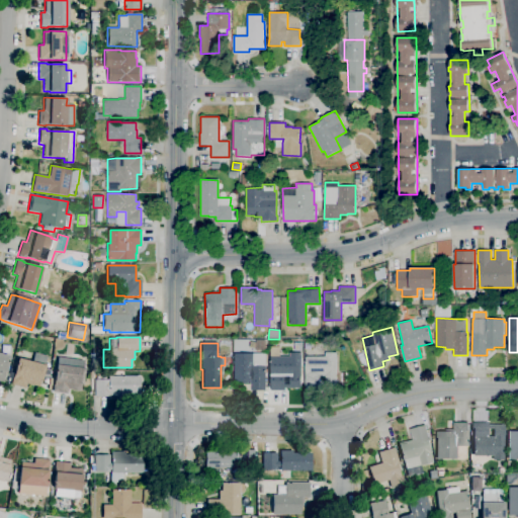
[(285,391),(270,391),(270,346),(279,346),(279,356),(290,356),(290,352),(300,352),(300,387),(285,387),(285,391)]
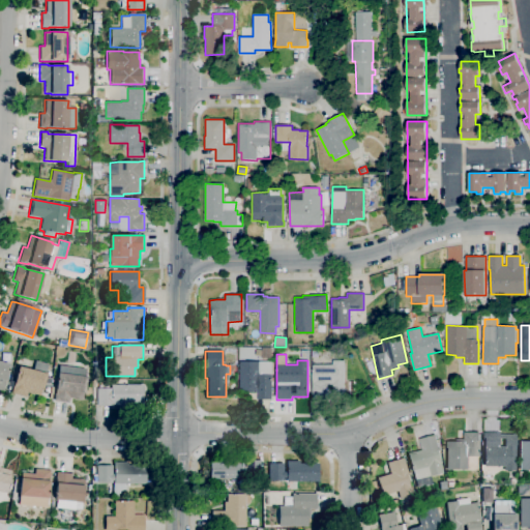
[(327,400),(313,400),(313,364),(332,364),(332,360),(344,360),(344,396),(332,396),(332,384),(328,384),(327,400)]
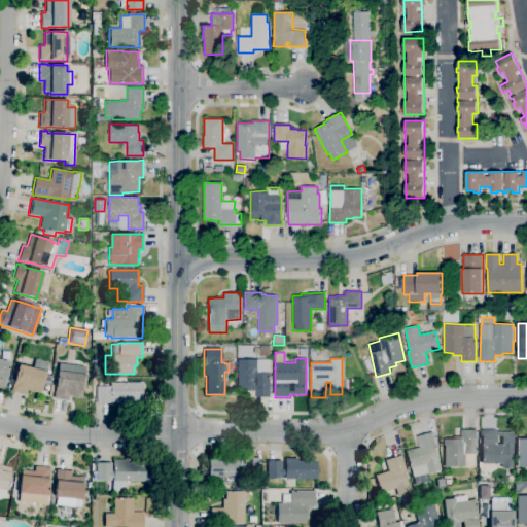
[(3,389),(0,388),(0,359),(10,362),(6,379),(5,379),(4,382),(5,382),(3,389)]
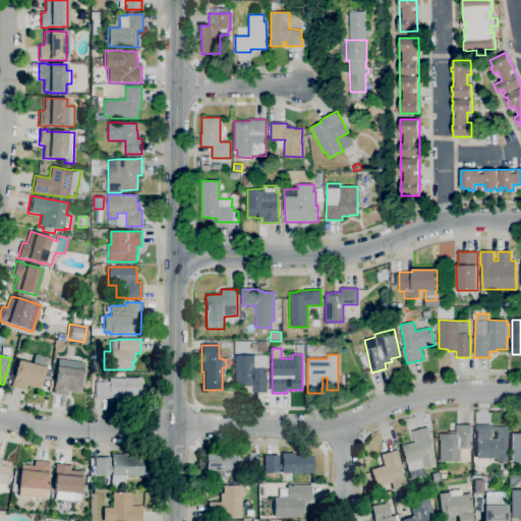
[(25,391),(10,387),(17,360),(32,364),(35,355),(47,358),(45,367),(41,384),(39,389),(26,386),(25,391)]
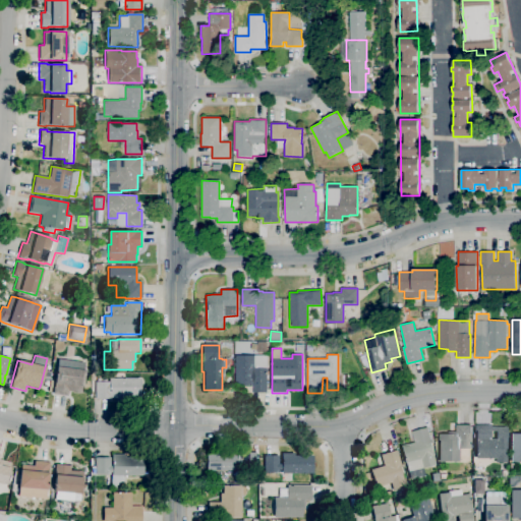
[(267,393),(243,392),(243,386),(244,386),(244,384),(235,384),(235,355),(268,355),(267,393)]
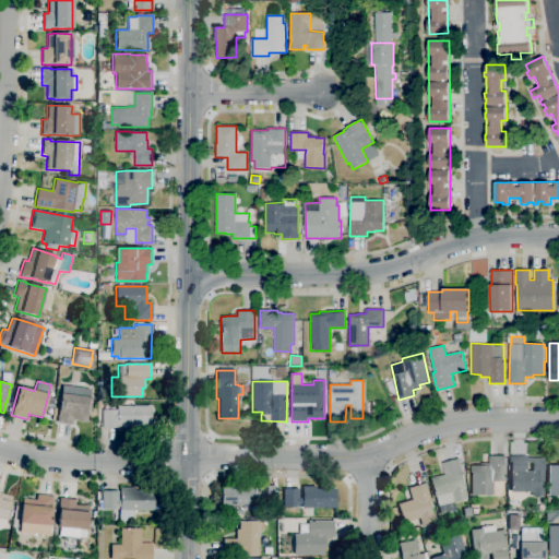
[(72,425),(56,423),(57,420),(52,420),(54,416),(51,416),(52,408),(54,408),(55,401),(59,402),(60,393),(61,394),(61,385),(91,389),(90,397),(91,397),(88,416),(87,416),(86,421),(73,419),(72,425)]
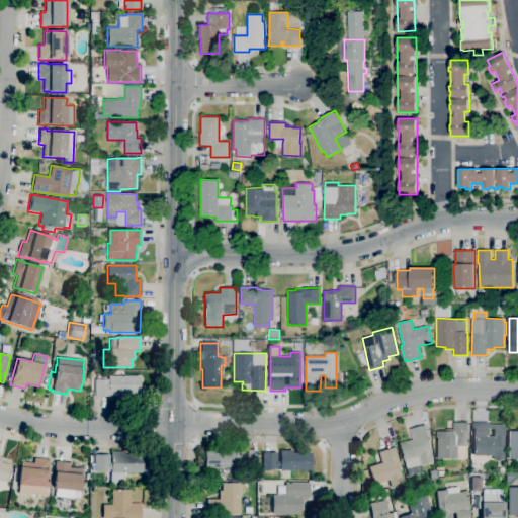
[(120,397),(94,397),(94,380),(107,380),(107,376),(140,376),(140,395),(120,395),(120,397)]
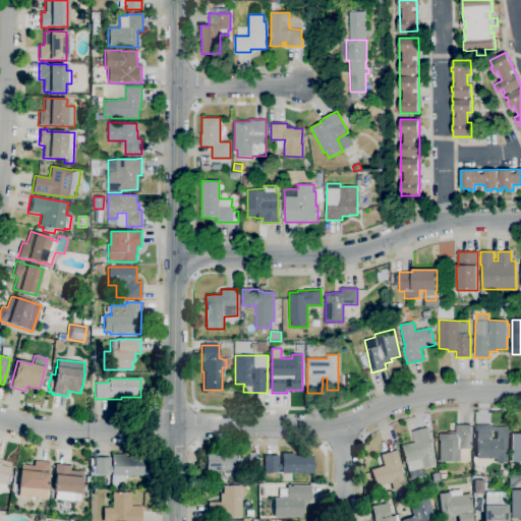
[(459,462),(439,462),(439,433),(448,433),(448,431),(456,431),(456,424),(470,424),(470,449),(459,449),(459,462)]
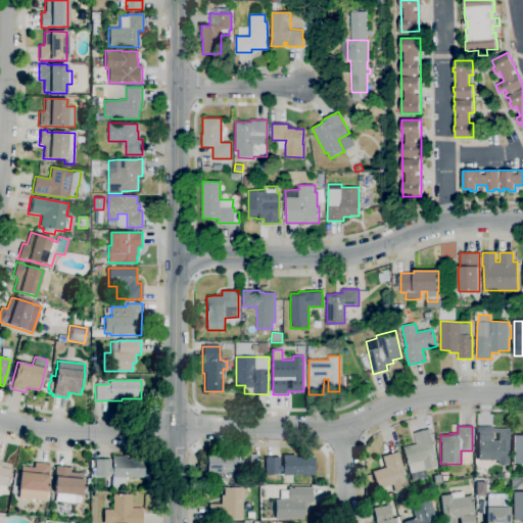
[(508,465),(496,465),(496,461),(477,461),(477,426),(492,426),(492,429),(508,429),(508,465)]
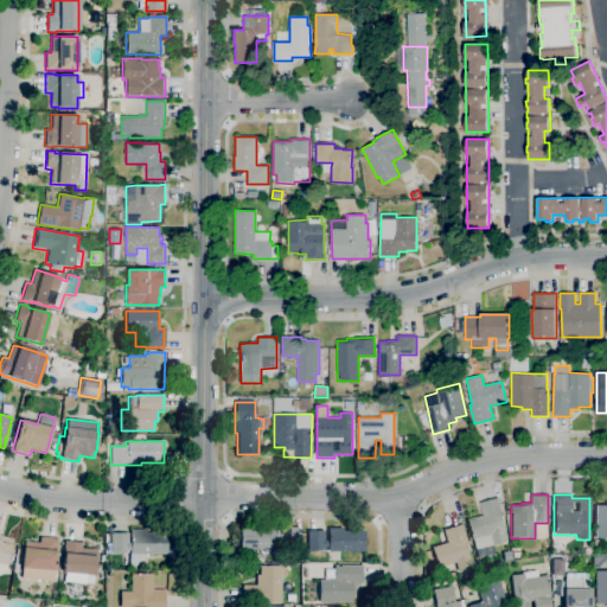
[(478,560),(473,540),(472,540),(466,519),(483,516),(479,503),(498,498),(503,517),(500,517),(506,543),(492,547),(494,555),(478,560)]
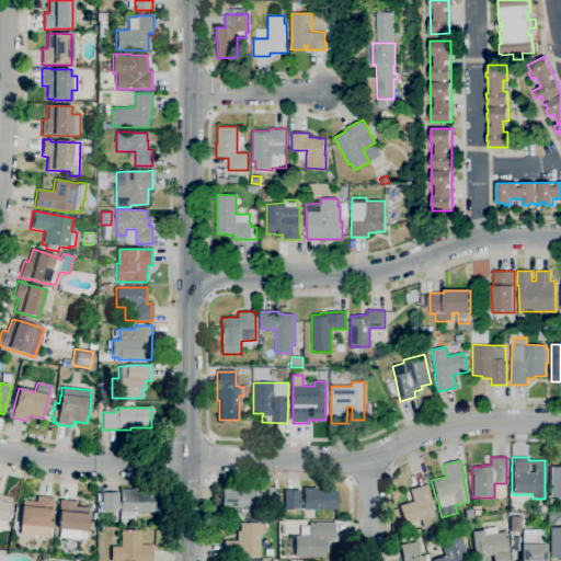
[(560,497),(550,499),(549,468),(560,467),(560,465),(560,497)]
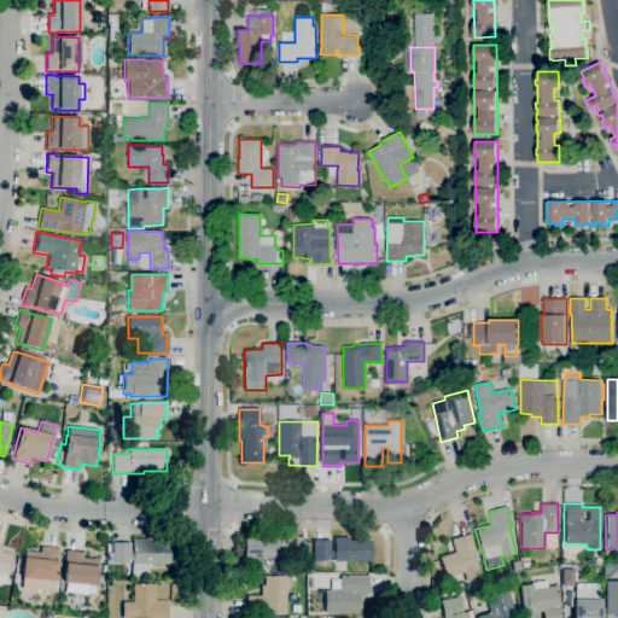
[(281,559),(244,558),(245,537),(266,537),(266,534),(281,534),(281,547),(285,547),(285,537),(303,537),(302,558),(285,558),(285,554),(281,554),(281,559)]
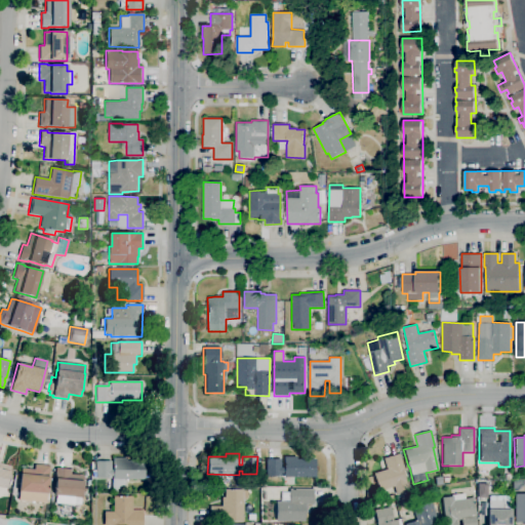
[(396,495),(394,487),(378,491),(373,474),(387,470),(382,459),(399,454),(404,470),(402,471),(409,491),(396,495)]
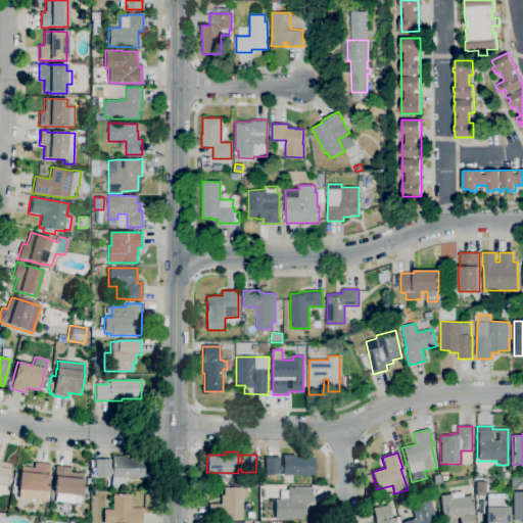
[(282,475),(282,472),(279,472),(279,475),(265,475),(265,458),(279,458),(279,466),(282,466),(282,455),(295,455),(295,458),(314,458),(314,476),(282,475)]
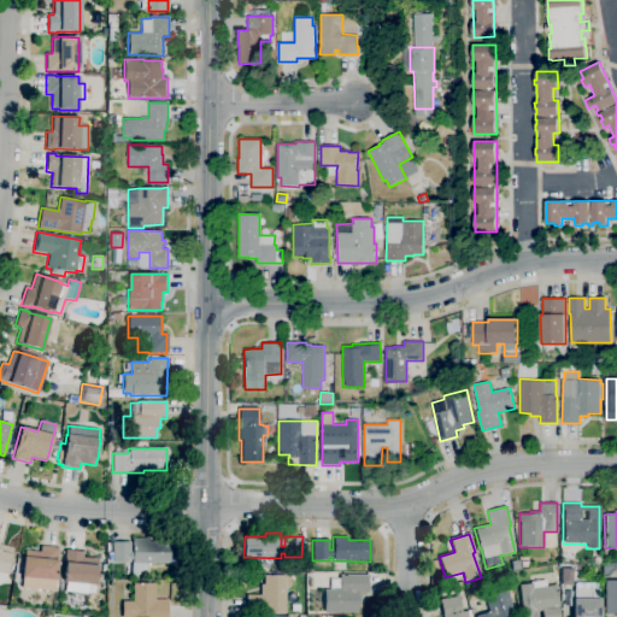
[(133,539),(148,539),(148,542),(169,542),(169,564),(146,564),(146,579),(131,579),(131,562),(133,539)]
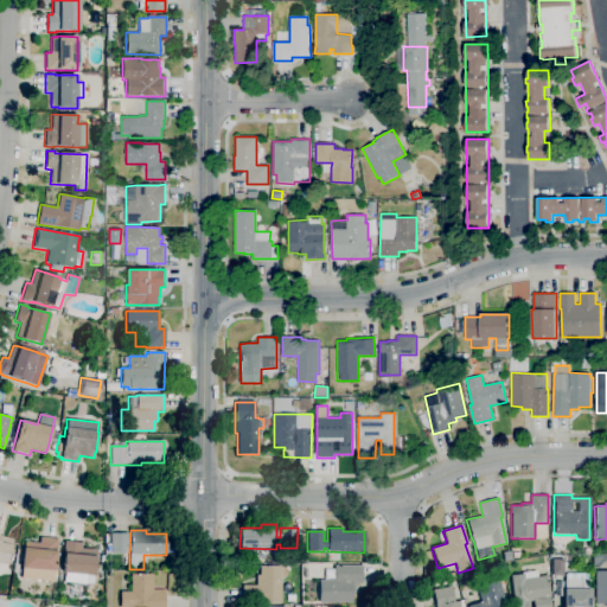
[(129,551),(128,551),(128,554),(110,554),(110,534),(128,534),(128,543),(129,543),(129,551)]
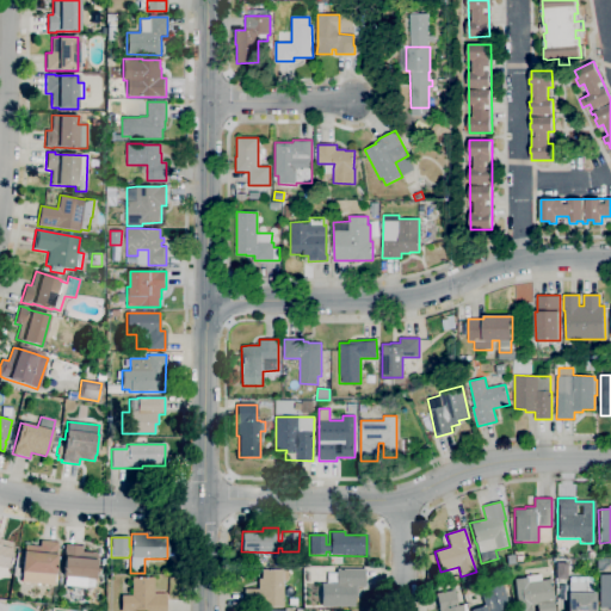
[(6,568),(0,566),(0,538),(13,543),(6,568)]
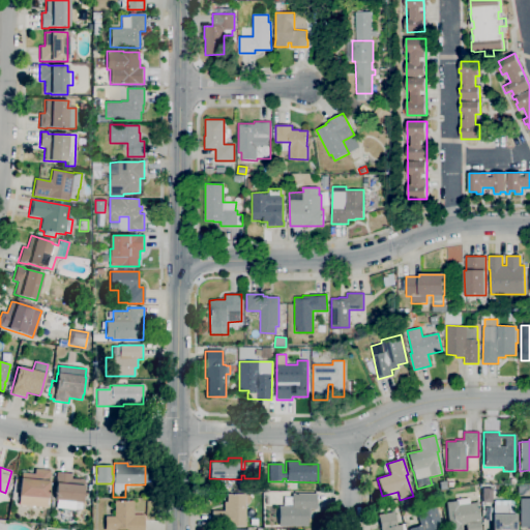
[(47,508),(18,505),(20,478),(21,479),(22,473),(34,474),(35,469),(51,470),(50,478),(47,508)]
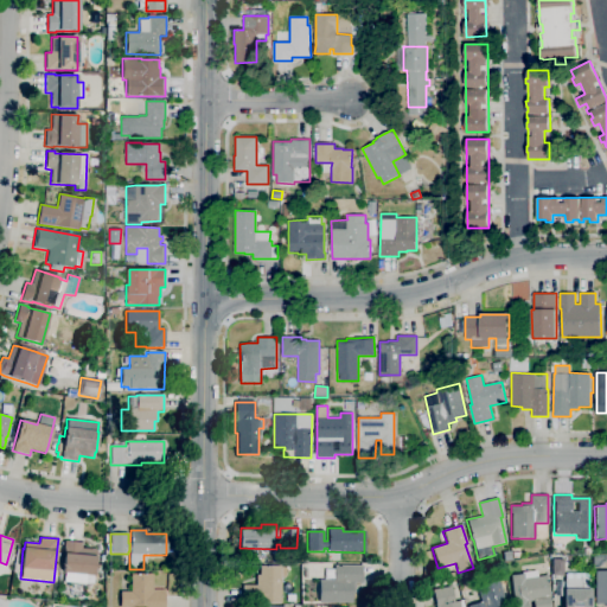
[(85,583),(64,582),(65,574),(62,573),(64,550),(63,550),(64,541),(82,543),(81,549),(96,550),(94,576),(87,575),(85,583)]
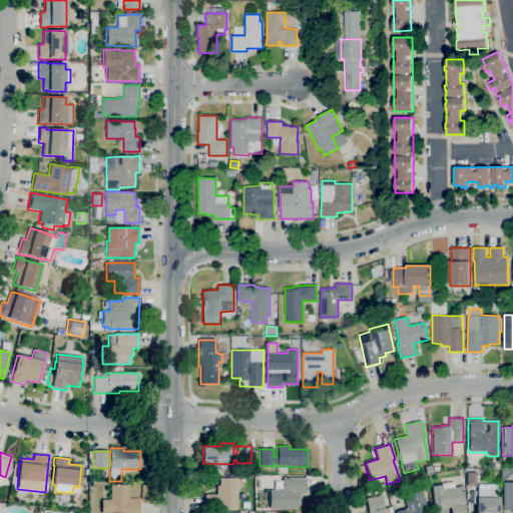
[(506,481),(500,480),(501,469),(512,470),(512,475),(506,481)]
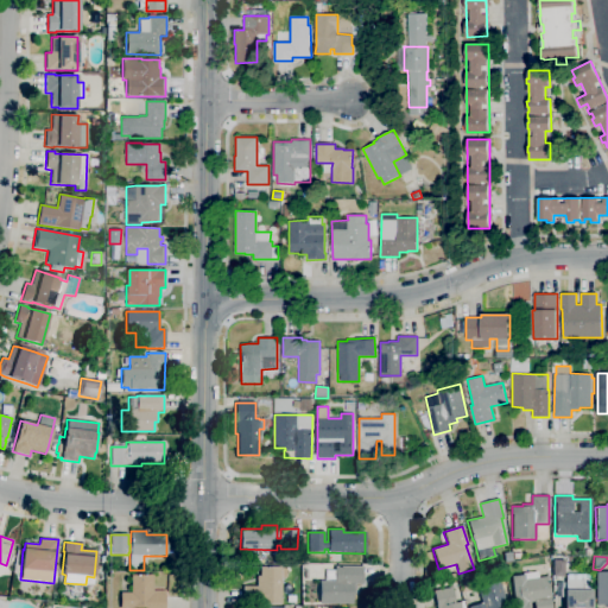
[(563,577),(553,577),(552,561),(563,561),(563,577)]
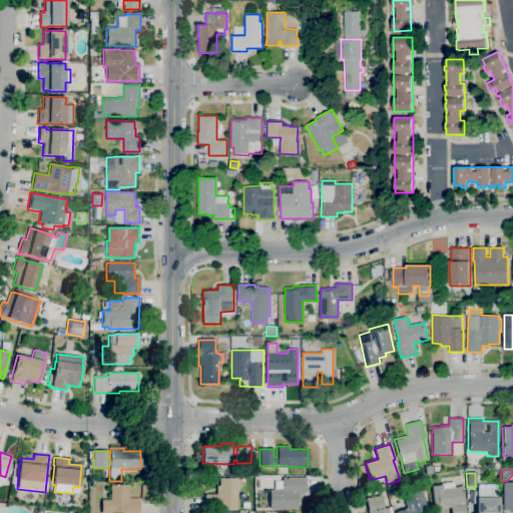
[(236,509),(204,509),(204,495),(215,495),(215,486),(218,486),(218,478),(237,478),(237,480),(240,480),(240,486),(237,490),(236,509)]
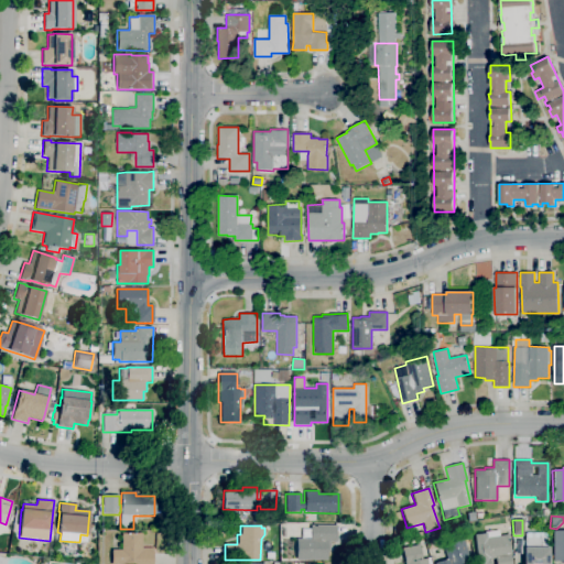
[(295,561),(295,539),(310,539),(310,527),(336,527),(336,542),(329,542),(329,551),(326,551),(326,561),(295,561)]
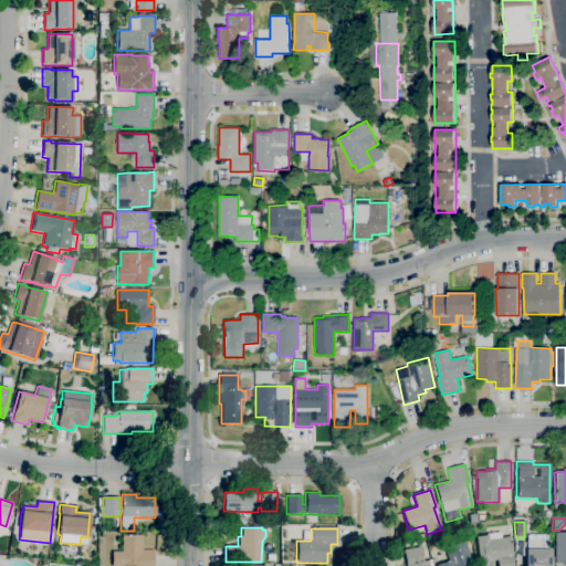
[(479,565),(475,537),(486,535),(486,534),(500,532),(501,538),(510,537),(513,565),(479,565)]
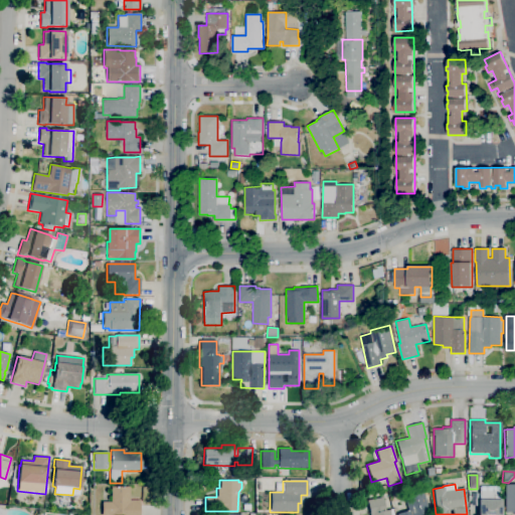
[(514,514),(514,513),(504,513),(505,485),(514,485),(514,514)]
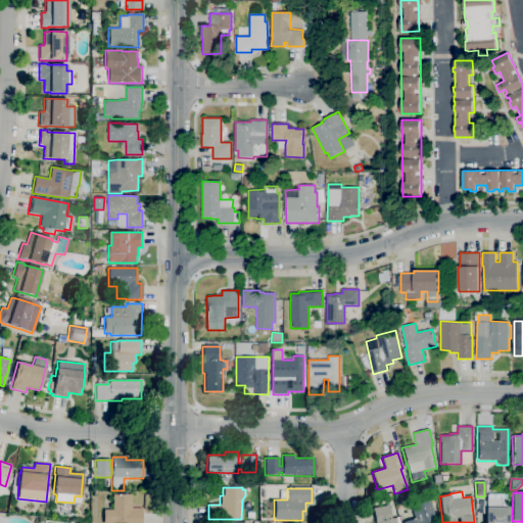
[(141,522),(103,522),(103,511),(112,511),(112,494),(131,494),(131,508),(141,508),(141,522)]
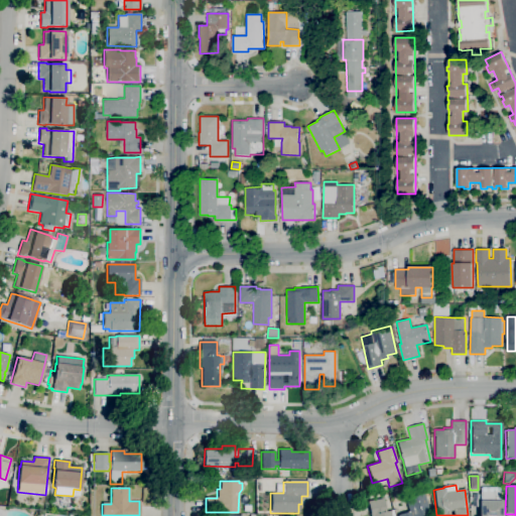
[(501,515),(479,515),(479,501),(480,501),(480,493),(481,493),(481,488),(500,488),(500,501),(501,501),(501,515)]
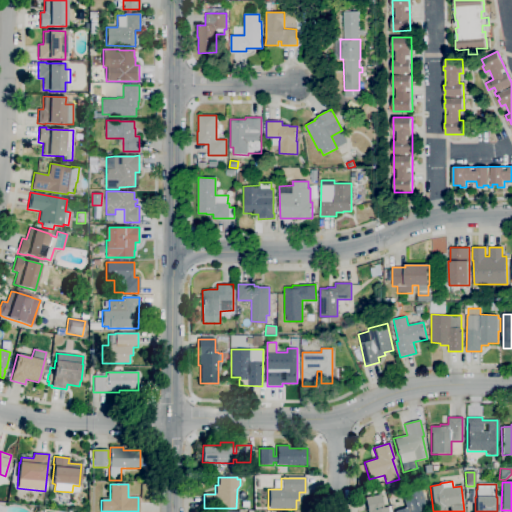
[(394,511),(406,508),(402,495),(420,490),(427,511),(394,511)]
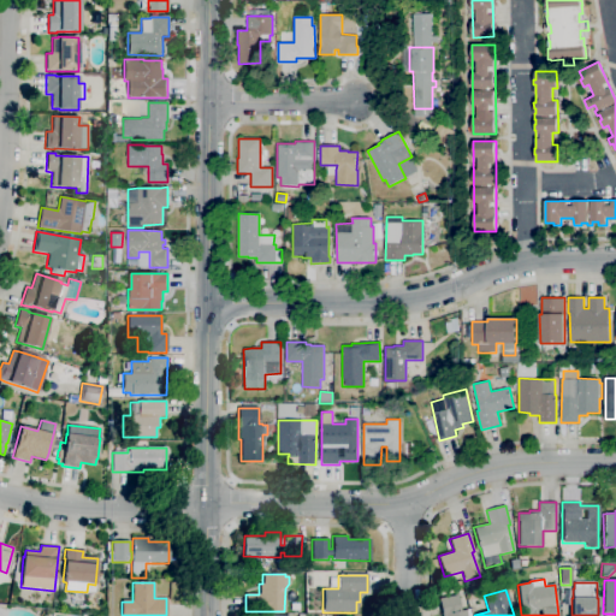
[(440,615),(438,599),(457,596),(461,611),(469,609),(471,615),(440,615)]
